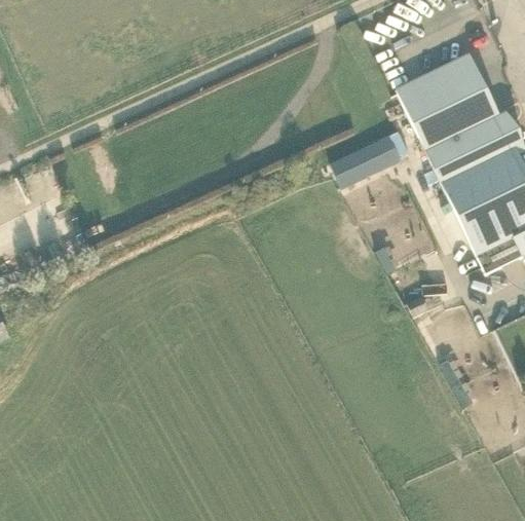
[(524,164),(470,51),(396,87),(420,138),(419,139),(450,200),(450,199),(486,272),(524,253),(524,164)]
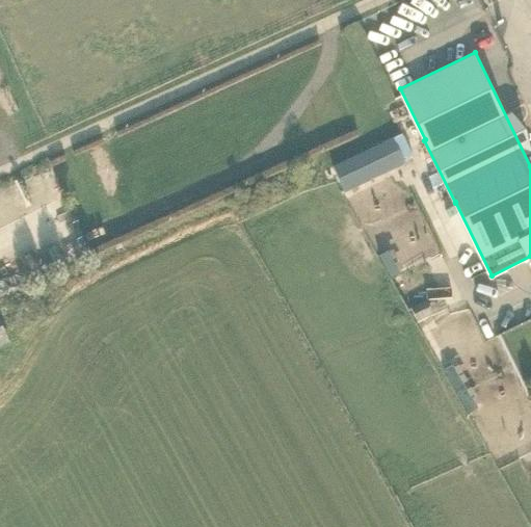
[(399,183),(430,164),(419,143),(387,162),(399,183)]
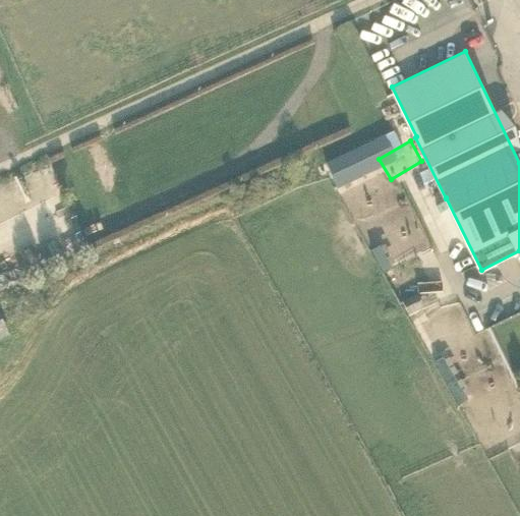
[(408,312),(424,305),(419,293),(403,300),(408,312)]
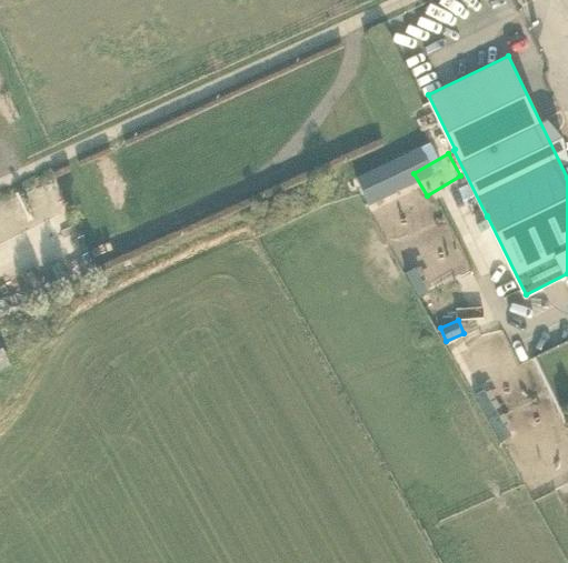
[(16,321),(0,325),(0,357),(25,349),(16,321)]
